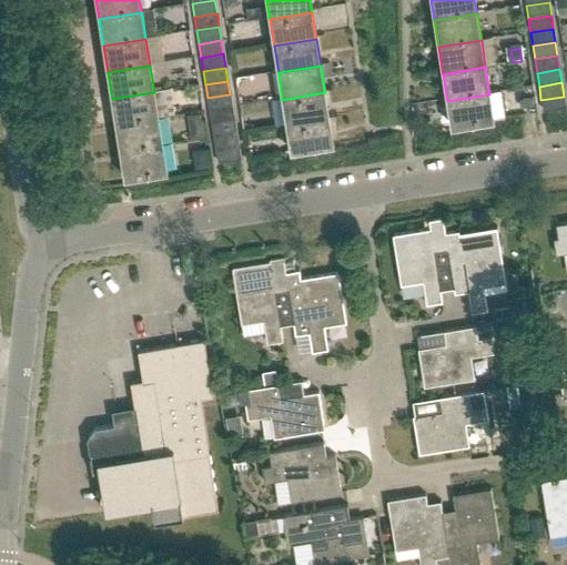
[(154,92),(112,99),(117,127),(159,119),(154,92)]
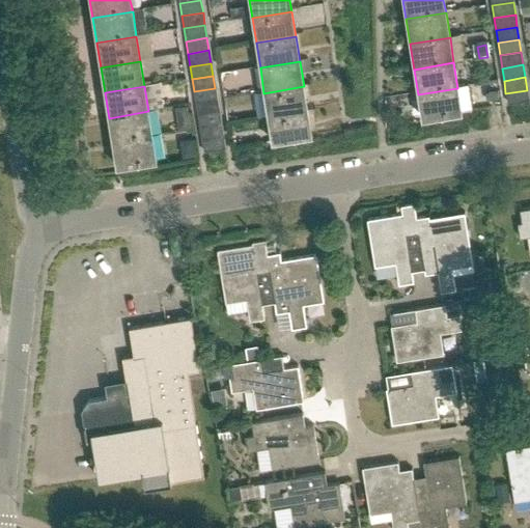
[(268,118),(308,112),(304,86),(263,93),(268,118)]
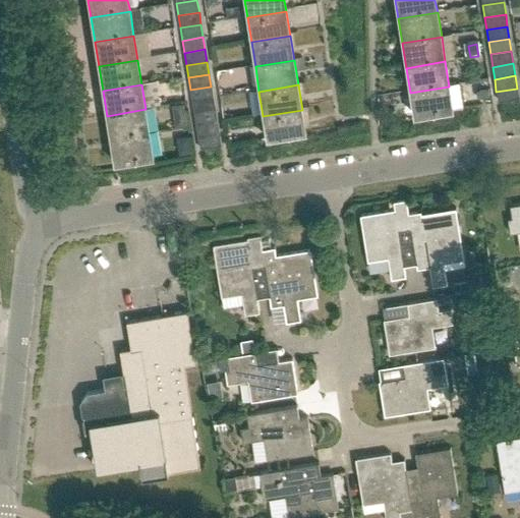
[(191,102),(213,99),(211,87),(190,90),(191,102)]
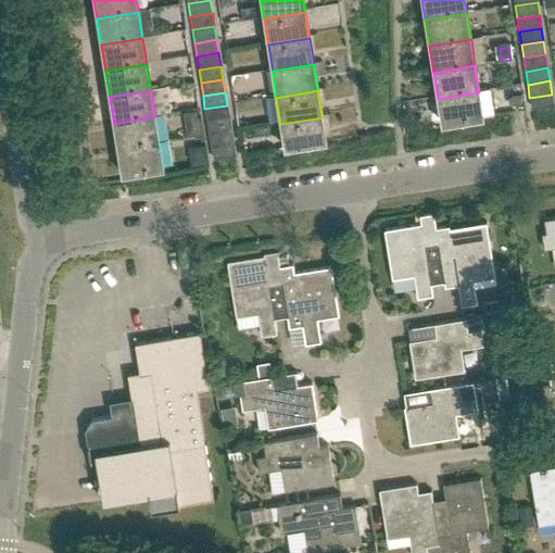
[(479,92),(438,99),(442,126),(483,120),(479,92)]
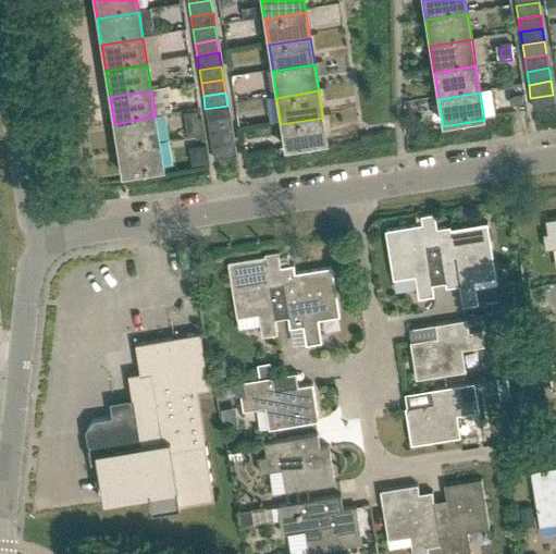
[(553,95),(530,98),(532,111),(555,108),(553,95)]
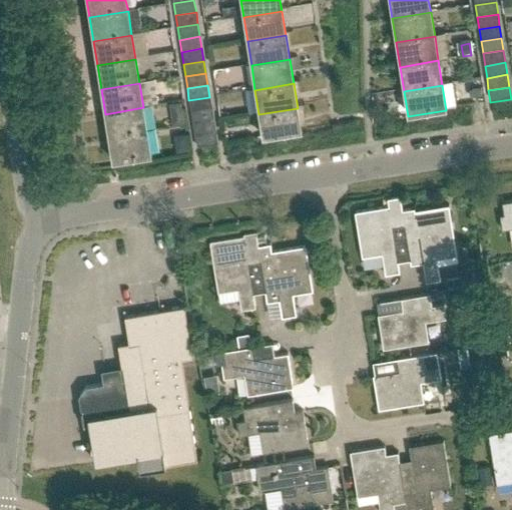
[(190,112),(211,109),(209,97),(188,100),(190,112)]
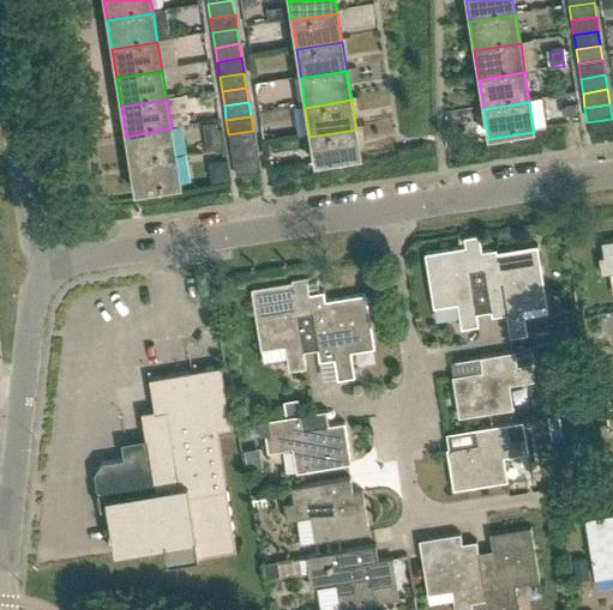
[(131,165),(176,158),(172,128),(126,137),(131,165)]
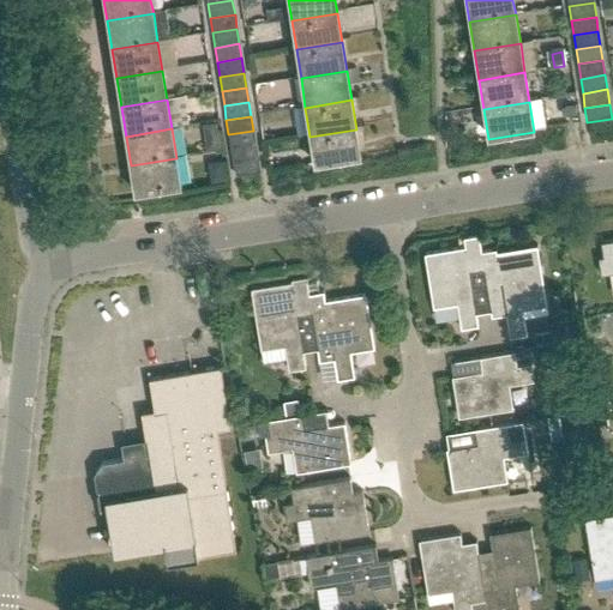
[(356,130),(310,137),(314,167),(361,159),(356,130)]
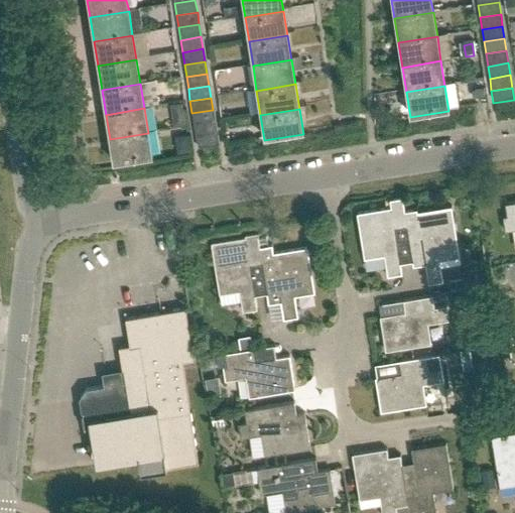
[(194,126),(215,122),(213,110),(191,113),(194,126)]
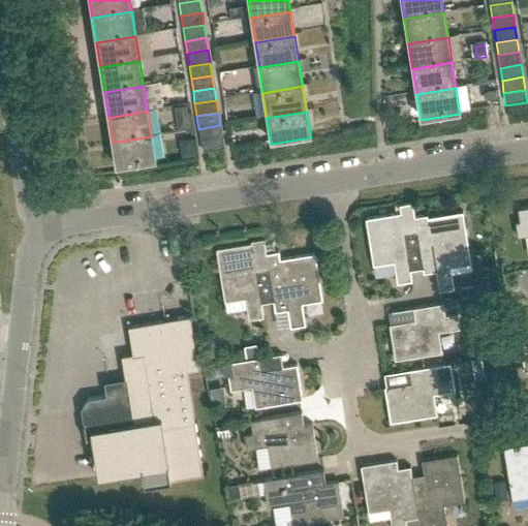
[(185,120),(174,122),(175,131),(187,129),(185,120)]
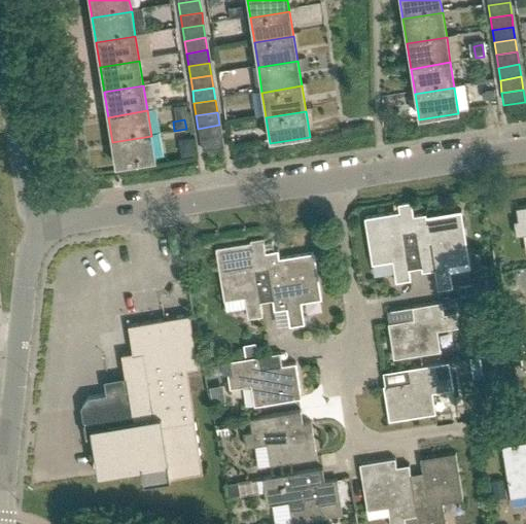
[(200,141),(221,137),(219,125),(198,129),(200,141)]
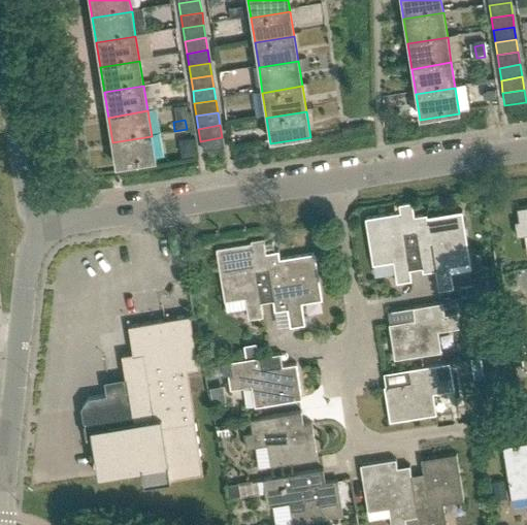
[(152,136),(112,142),(117,168),(156,162),(152,136)]
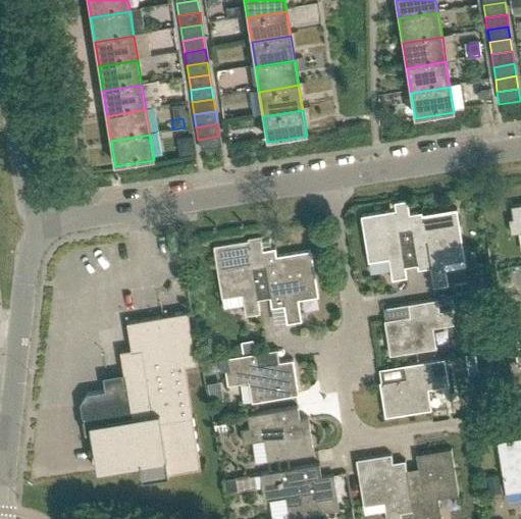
[(219,136),(198,140),(200,152),(201,152),(221,149),(219,136)]
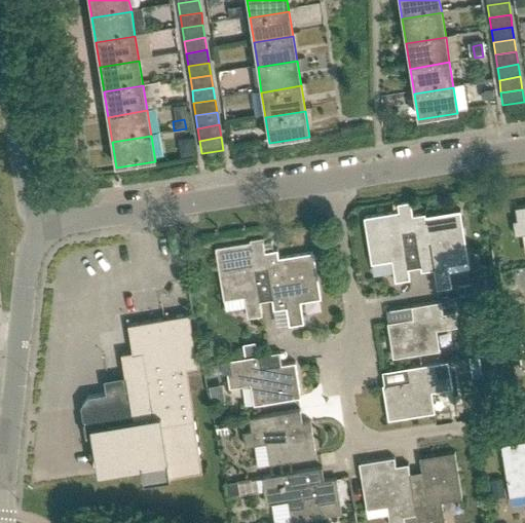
[(414,233),(412,218),(410,203),(397,206),(398,214),(364,219),(371,265),(391,262),(395,284),(409,282),(402,235),(414,233)]
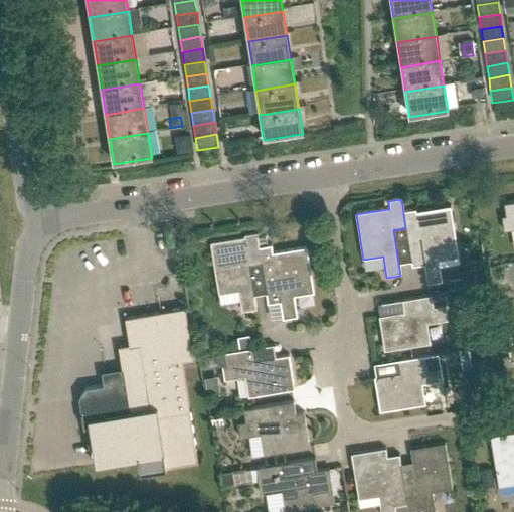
[(513,202),(503,205),(505,217),(501,218),(504,232),(513,230),(513,202)]
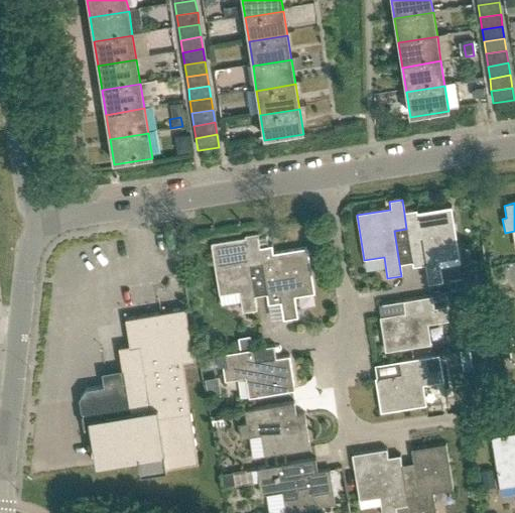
[(404,214),(406,229),(408,242),(420,240),(428,286),(442,284),(439,263),(460,260),(453,215),(417,220),(416,212),(404,214)]
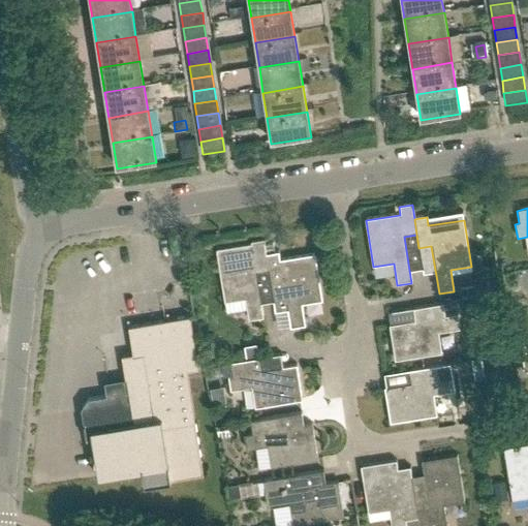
[(266,255),(265,246),(264,241),(250,243),(251,246),(216,251),(224,304),(245,300),(248,321),(262,319),(255,273),(268,271),(266,255)]
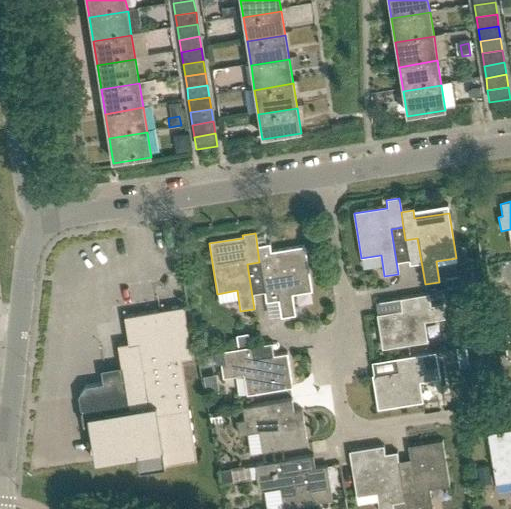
[(257,247),(259,262),(261,275),(273,274),(280,319),(295,317),(291,296),(312,293),(304,248),(270,253),(269,245),(265,246),(263,237),(256,238),(257,247)]
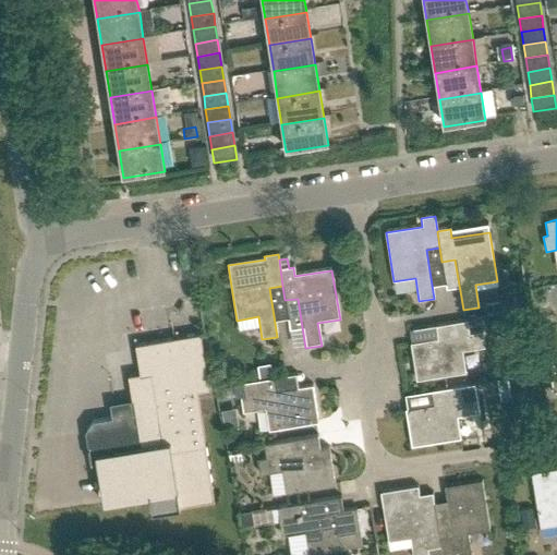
[(470,335),(468,322),(436,327),(438,340),(410,345),(416,382),(465,374),(462,352),(485,349),(482,333),(470,335)]
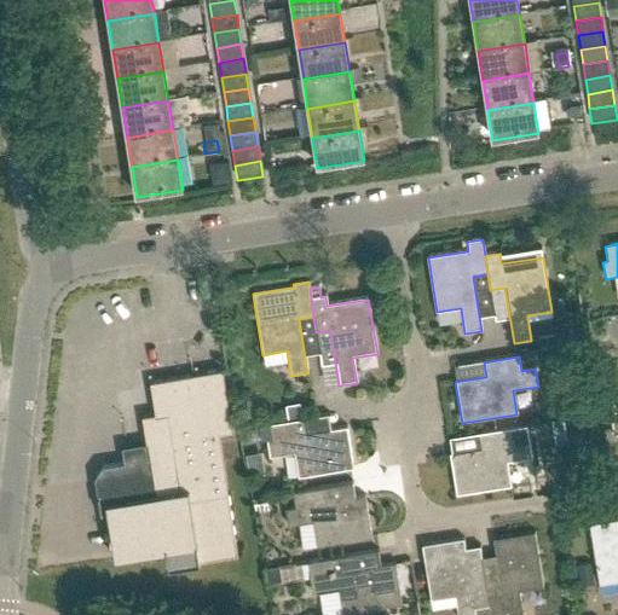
[(237,557),(218,436),(231,435),(221,372),(192,376),(192,375),(150,382),(155,416),(142,418),(149,462),(103,469),(94,480),(97,493),(100,520),(109,518),(115,560),(166,552),(169,569),(237,557)]
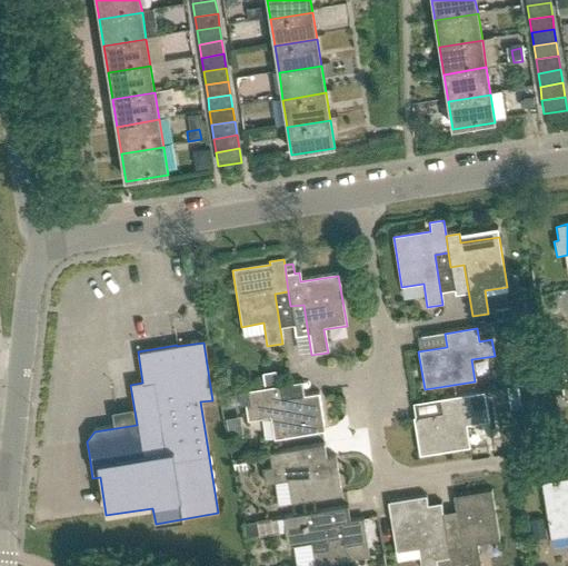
[(281,400),(279,387),(247,391),(249,406),(245,406),(248,421),(271,418),(275,440),(325,433),(319,395),(281,400)]
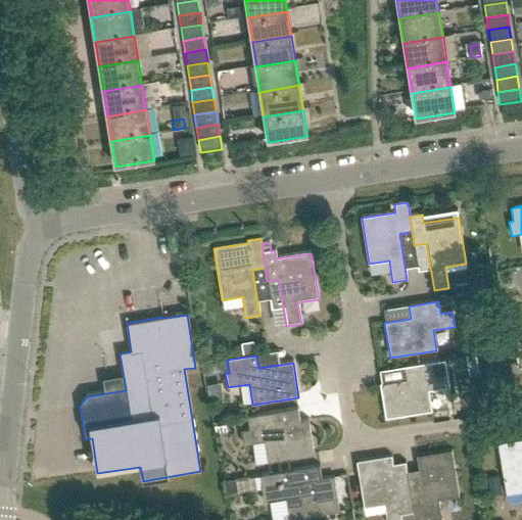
[(447,374),(445,362),(404,368),(406,380),(380,384),(385,420),(432,413),(428,391),(449,388),(447,374)]
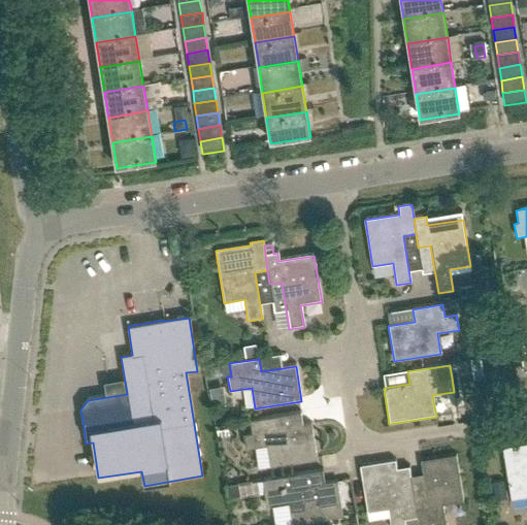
[(281,429),(278,417),(250,422),(252,434),(243,435),(245,450),(267,447),(270,467),(317,460),(311,425),(281,429)]
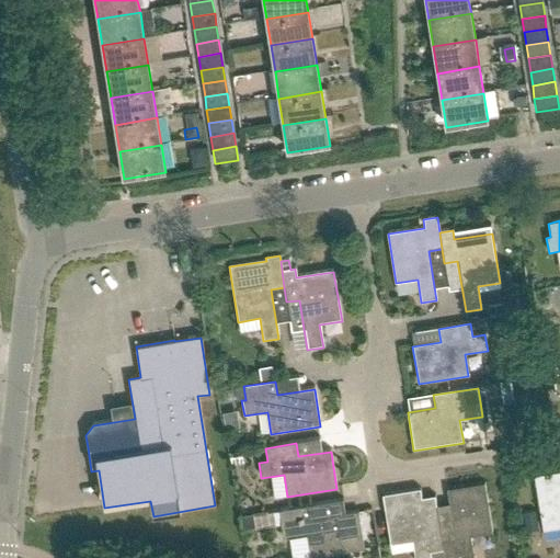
[(559,473),(534,477),(543,531),(559,527),(559,473)]
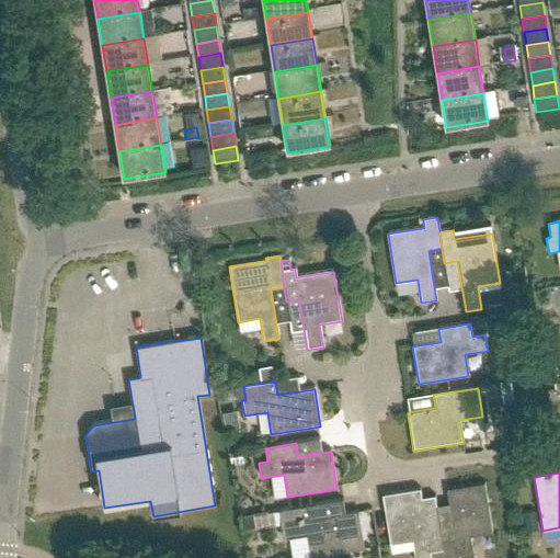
[(442,542),(443,550),(444,557),(473,557),(470,537),(492,534),(484,484),(447,490),(455,539),(442,542)]
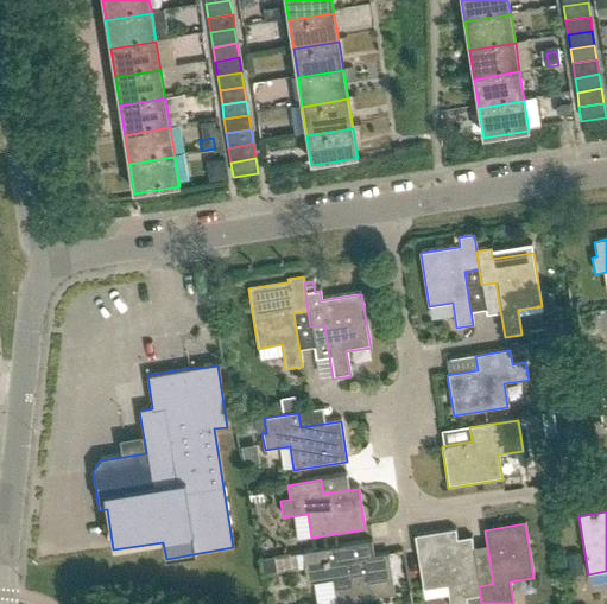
[(480,596),(479,586),(475,563),(461,565),(455,531),(415,538),(423,590),(447,586),(449,603),(467,603),(466,598),(480,596)]
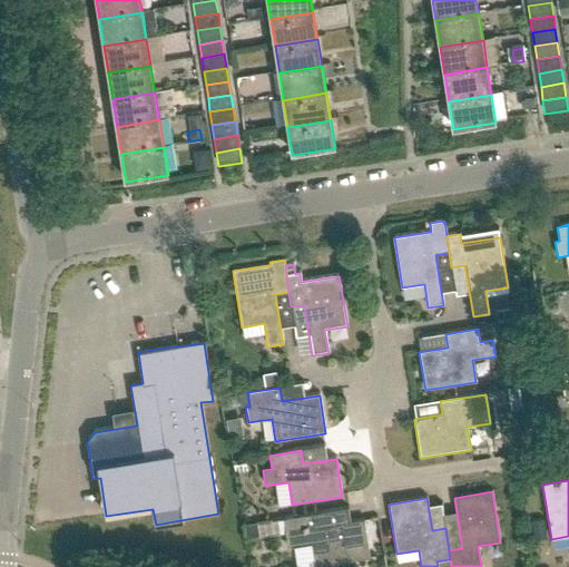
[(324,512),(284,519),(288,548),(294,548),(297,566),(319,566),(370,558),(363,521),(363,520),(326,527),(324,512)]
